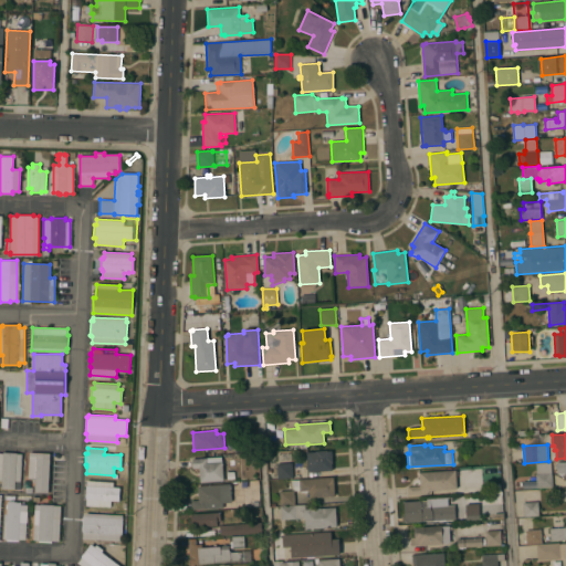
[(332,451),(333,470),(307,472),(306,452),(332,451)]
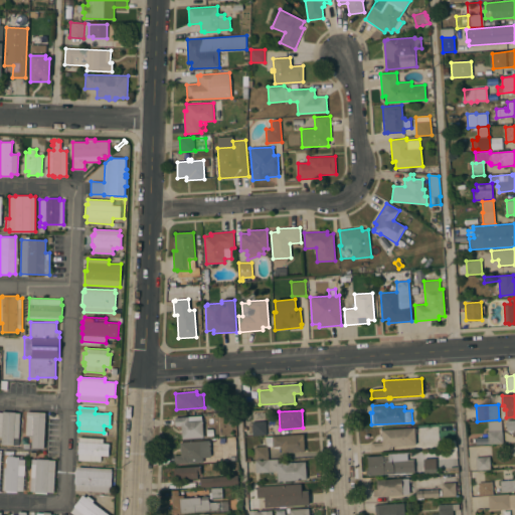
[(18,446),(13,446),(13,445),(1,444),(1,437),(0,437),(0,411),(2,412),(3,411),(15,412),(20,412),(18,446)]
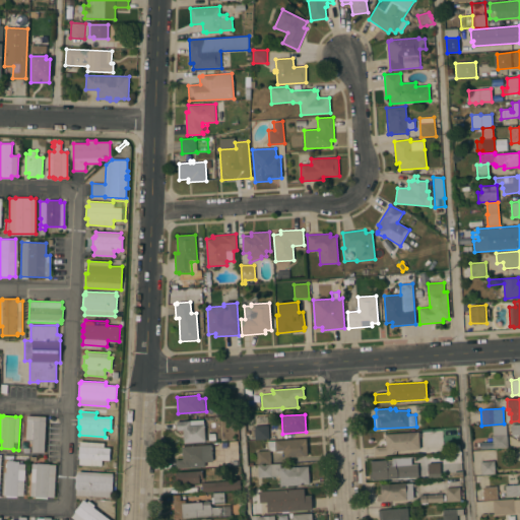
[(44,453),(31,452),(31,440),(25,439),(27,415),(46,416),(44,453)]
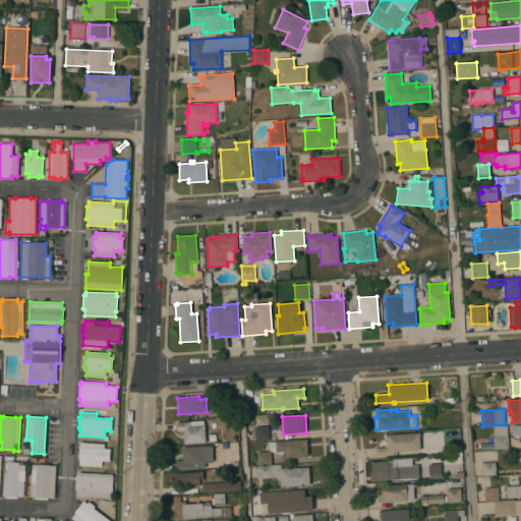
[(184,444),(183,430),(177,430),(176,422),(205,420),(206,442),(184,444)]
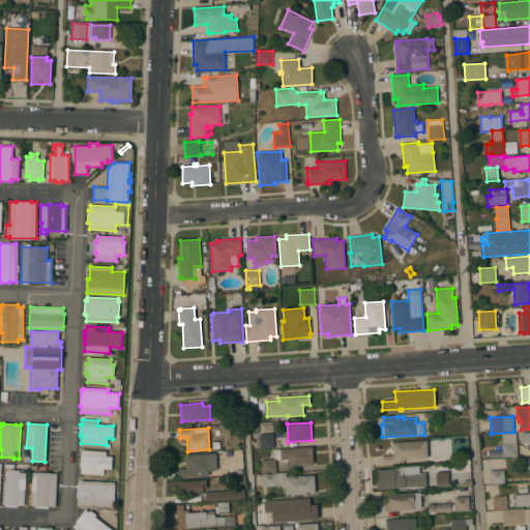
[(529,432),(529,443),(522,443),(521,433),(529,432)]
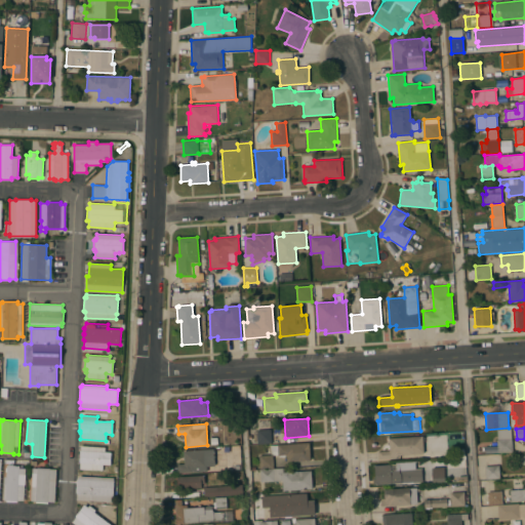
[(272,443),(257,444),(257,442),(254,442),(253,431),(257,431),(257,430),(271,429),(272,443)]
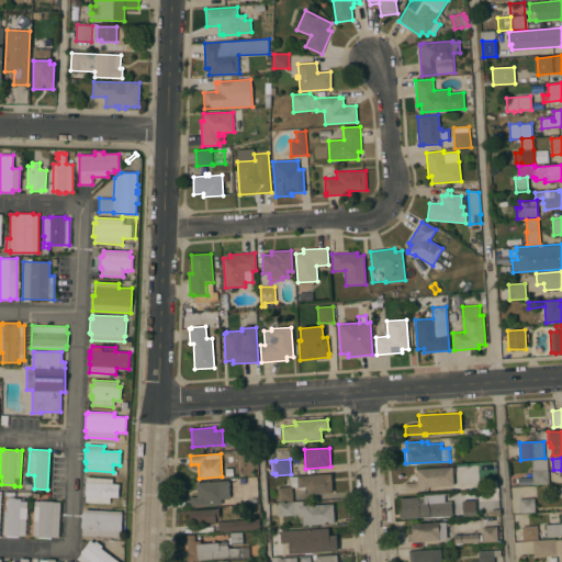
[(549,483),(534,484),(532,471),(534,471),(532,460),(547,459),(549,483)]
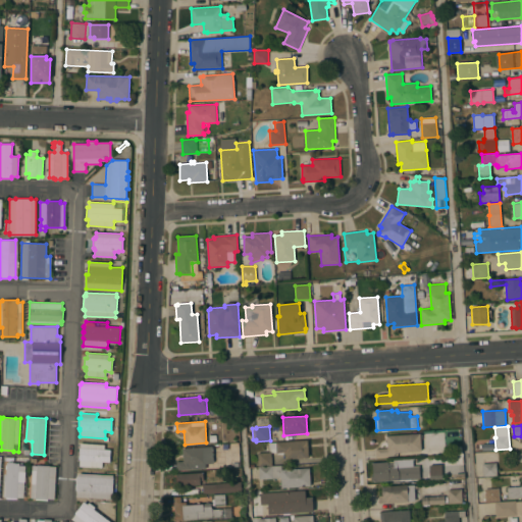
[(420,433),(421,451),(396,453),(396,454),(394,454),(394,455),(376,457),(375,449),(387,448),(386,435),(420,433)]
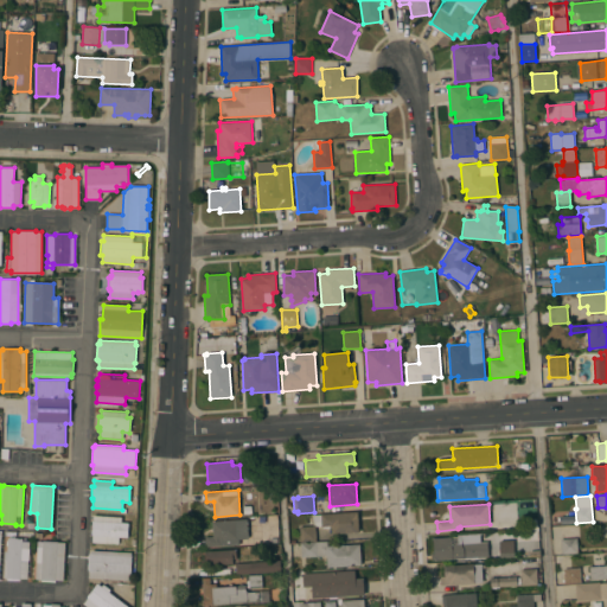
[(357,511),(358,531),(332,534),(331,528),(323,528),(323,526),(321,526),(321,525),(317,525),(317,524),(314,524),(313,515),(357,511)]
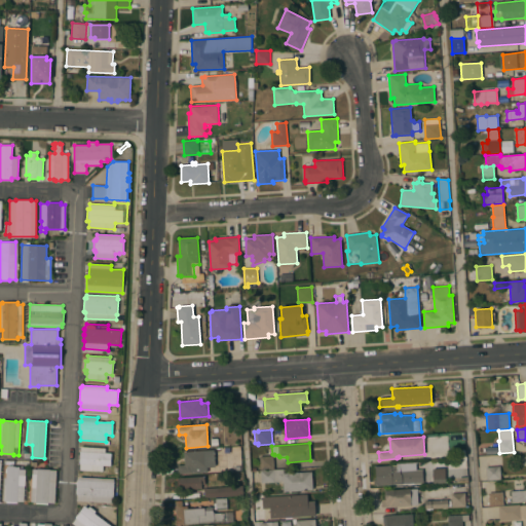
[(105,448),(105,453),(111,453),(110,465),(103,465),(103,471),(80,470),(80,463),(79,463),(80,451),(81,451),(81,447),(105,448)]
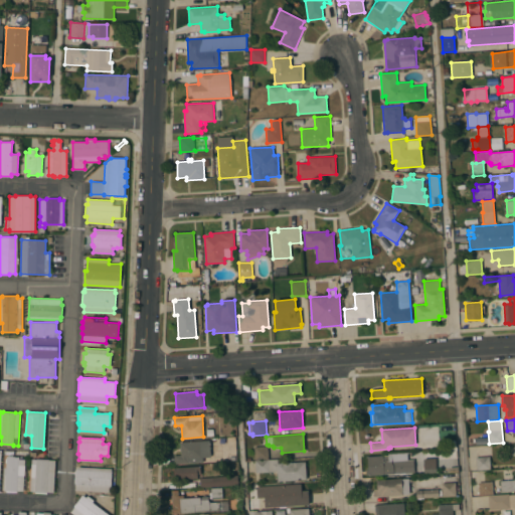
[(210,440),(211,457),(203,458),(203,462),(175,464),(174,456),(181,455),(180,442),(210,440)]
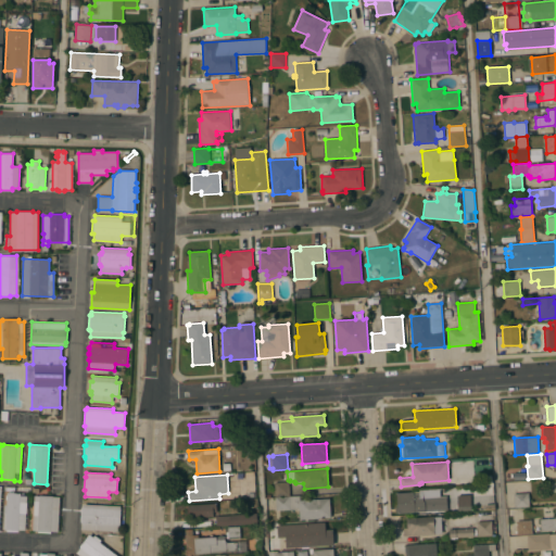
[(289,481),(290,495),(275,496),(274,482),(289,481)]
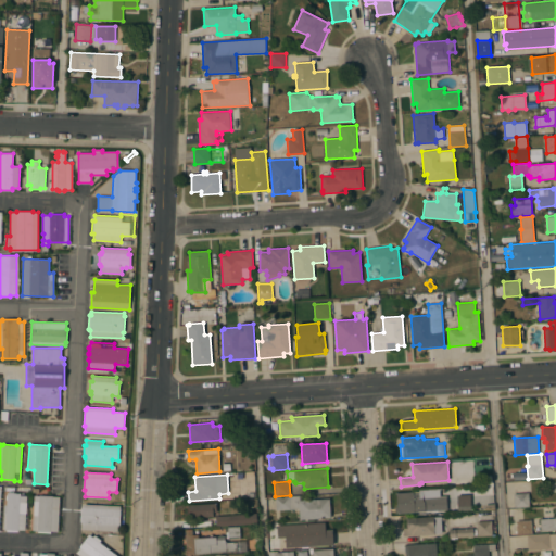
[(25,530),(19,529),(19,531),(4,530),(5,529),(2,528),(3,513),(5,513),(7,508),(4,508),(5,504),(7,504),(7,500),(5,500),(5,494),(7,495),(8,492),(21,493),(21,495),(27,495),(25,530)]
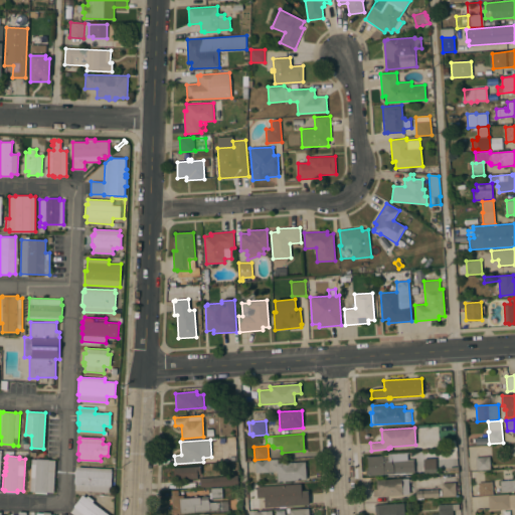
[(413,459),(414,472),(368,476),(368,475),(366,475),(365,469),(367,469),(366,457),(382,456),(383,465),(388,465),(388,464),(391,463),(390,461),(413,459)]
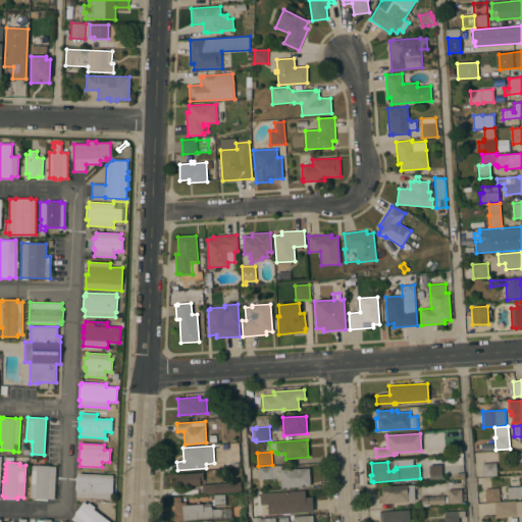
[(497,462),(498,475),(483,476),(482,464),(497,462)]
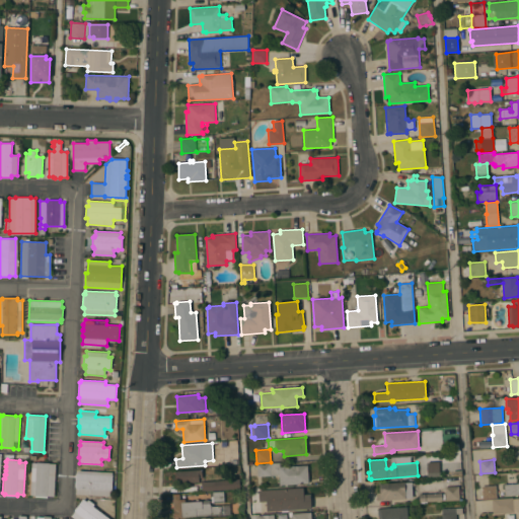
[(54,496),(48,496),(48,498),(35,497),(35,496),(30,495),(31,462),(56,463),(54,496)]
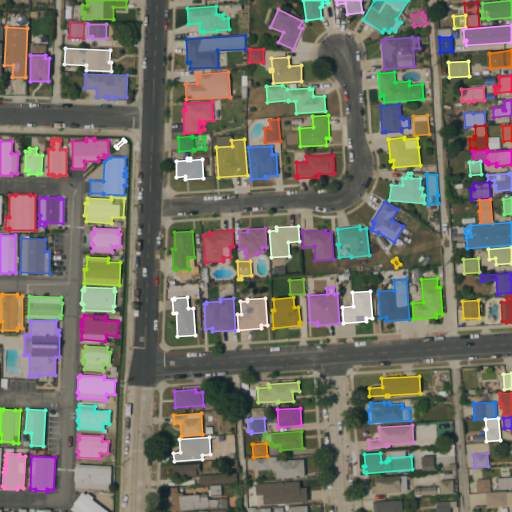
[(420,471),(432,470),(432,456),(420,456),(420,471)]
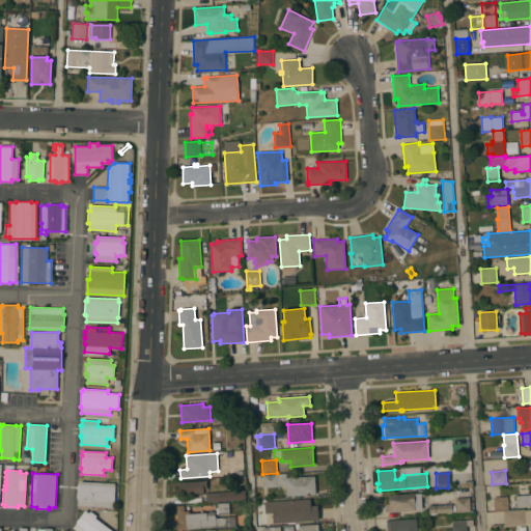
[(263,487),(262,476),(286,474),(286,478),(314,475),(316,494),(286,496),(285,485),(263,487)]
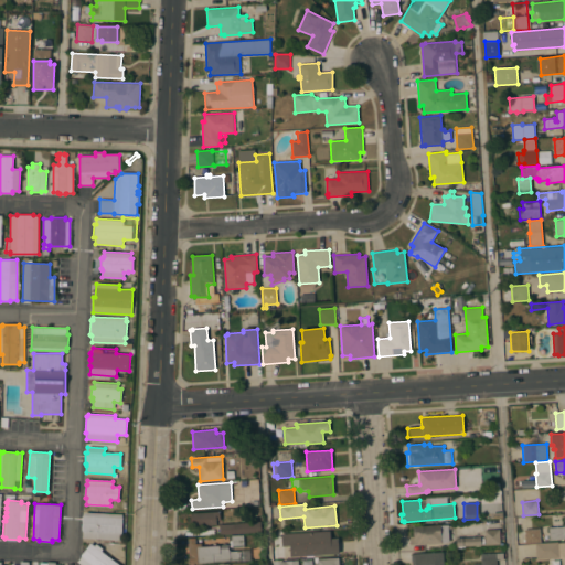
[(220,511),(220,520),(216,520),(216,525),(192,526),(192,513),(220,511)]
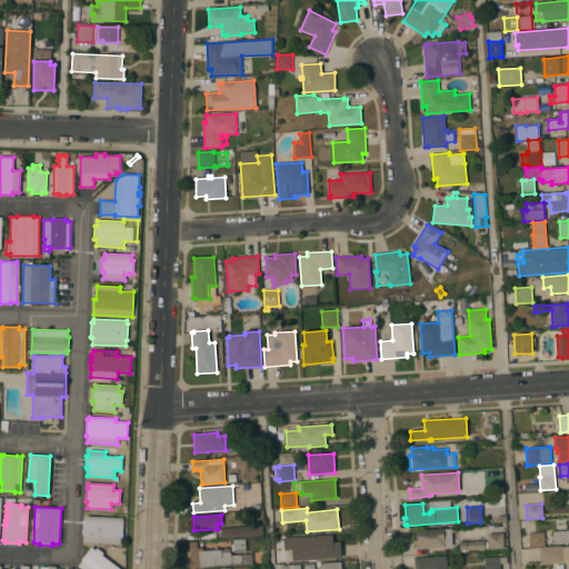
[(123,518),(122,543),(82,541),(83,535),(82,535),(83,518),(86,518),(86,516),(123,518)]
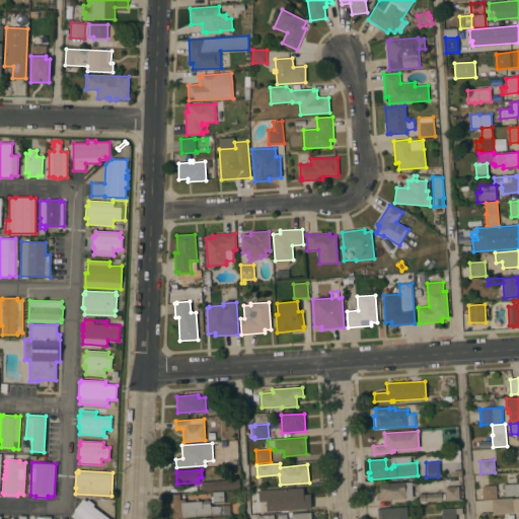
[(518,473),(518,495),(505,496),(504,485),(518,484),(518,474),(518,473)]
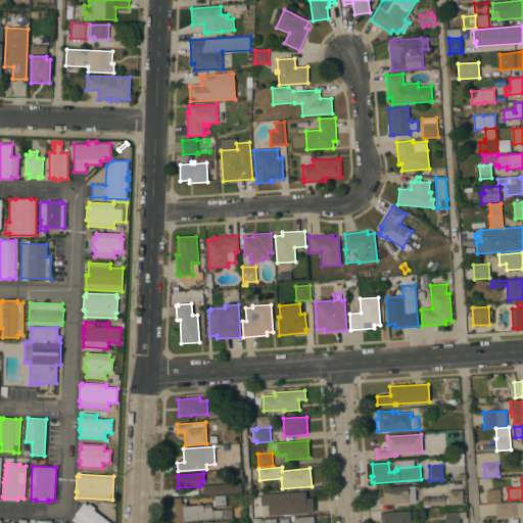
[(242,482),(242,491),(203,494),(203,485),(242,482)]
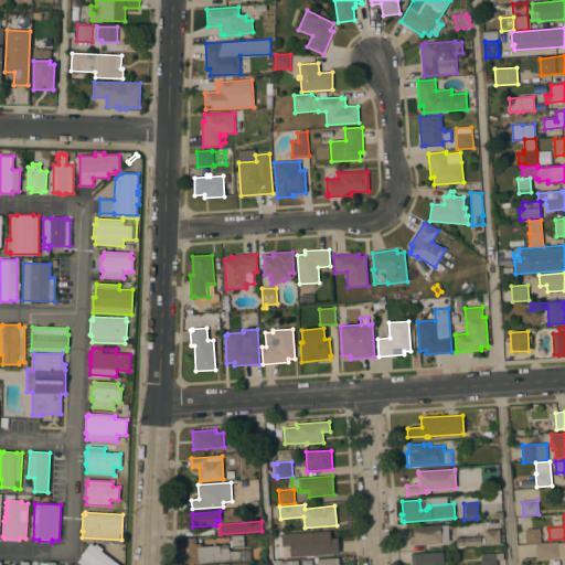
[(448,524),(449,543),(411,545),(409,536),(414,536),(413,526),(448,524)]
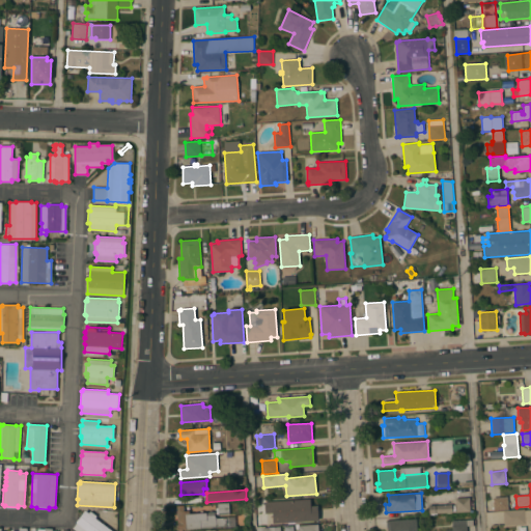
[(503,510),(494,510),(493,497),(507,496),(508,510),(503,511),(503,510)]
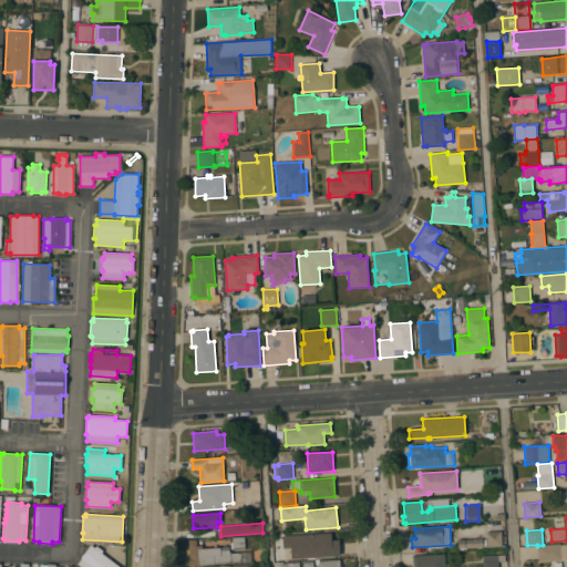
[(501,531),(502,546),(486,547),(485,532),(501,531)]
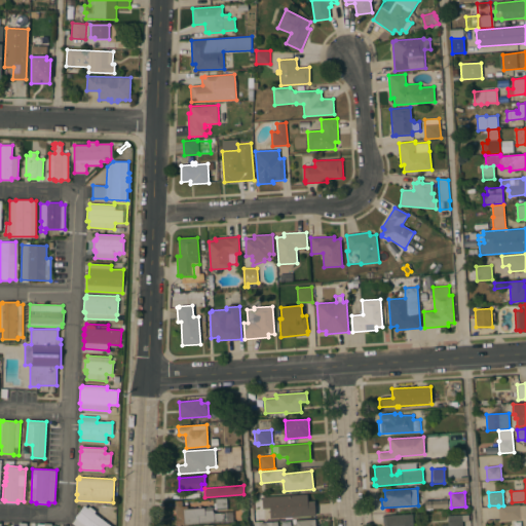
[(307,494),(308,501),(314,500),(315,516),(270,518),(269,508),(263,509),(262,496),(307,494)]
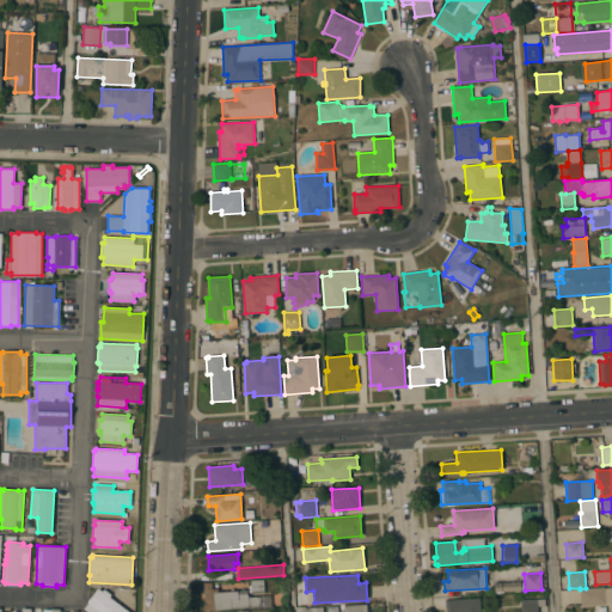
[(264,581),(264,593),(251,593),(251,581),(264,581)]
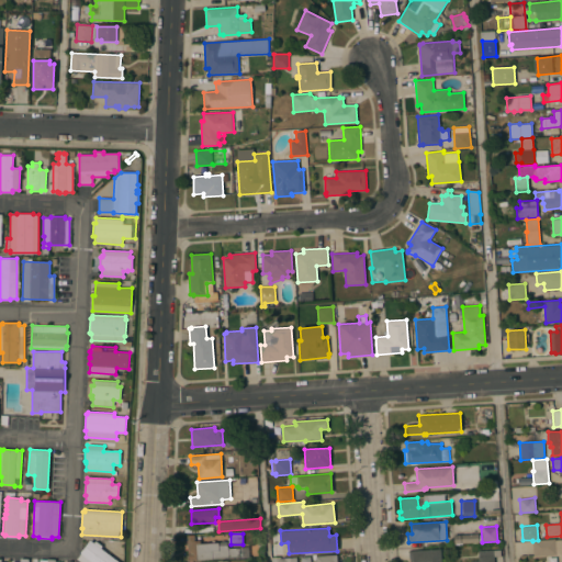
[(478,534),(479,542),(453,543),(453,535),(478,534)]
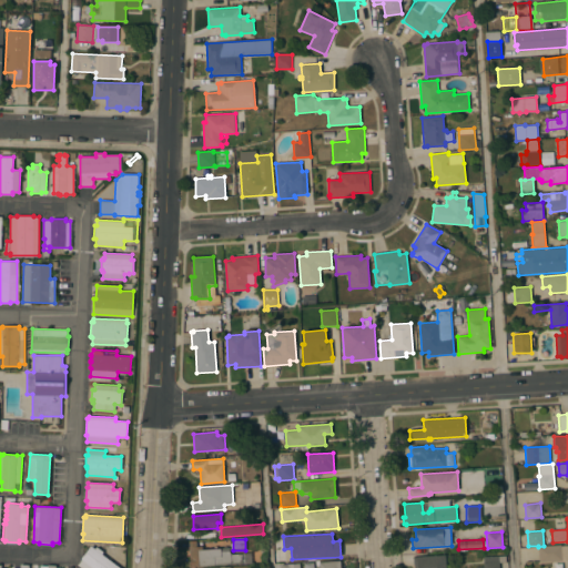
[(230,548),(230,554),(252,553),(252,563),(191,567),(189,543),(196,541),(198,546),(203,546),(203,549),(230,548)]
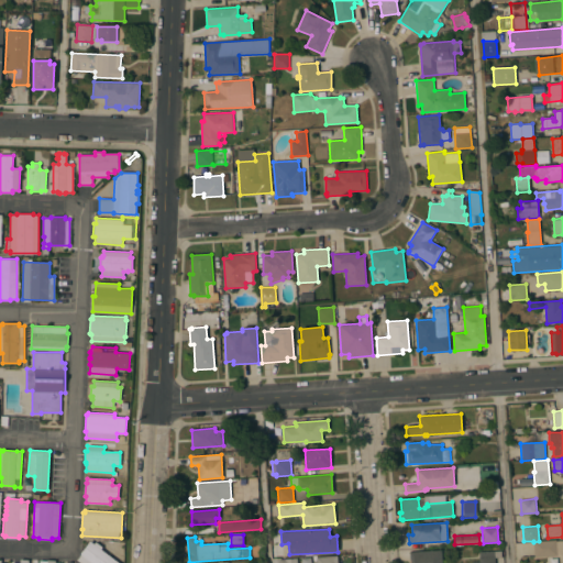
[(80,554),(89,540),(94,543),(96,541),(102,547),(100,549),(120,562),(81,562),(77,560),(80,554)]
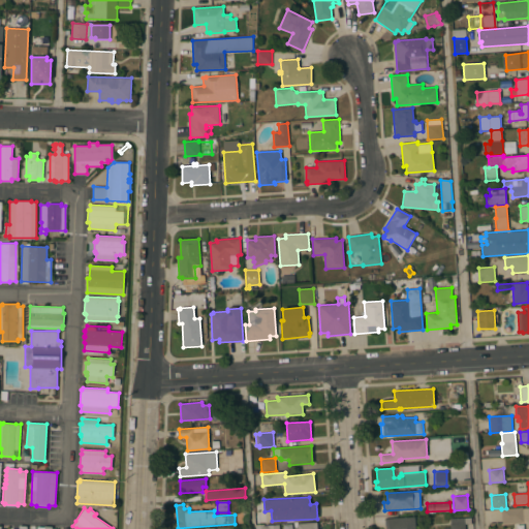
[(523,507),(523,508),(528,507),(528,524),(524,522),(502,523),(501,509),(506,508),(523,507)]
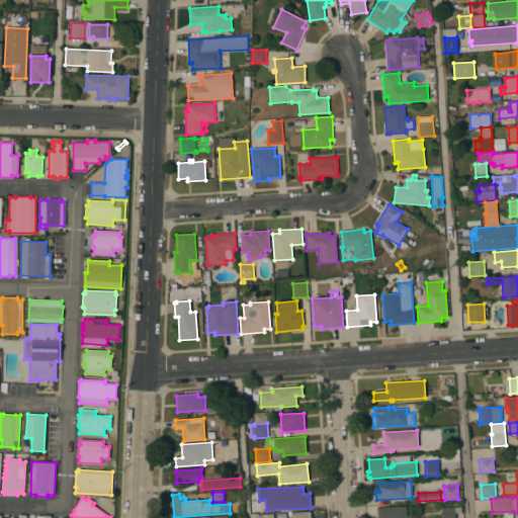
[(406,506),(407,517),(377,517),(377,508),(406,506)]
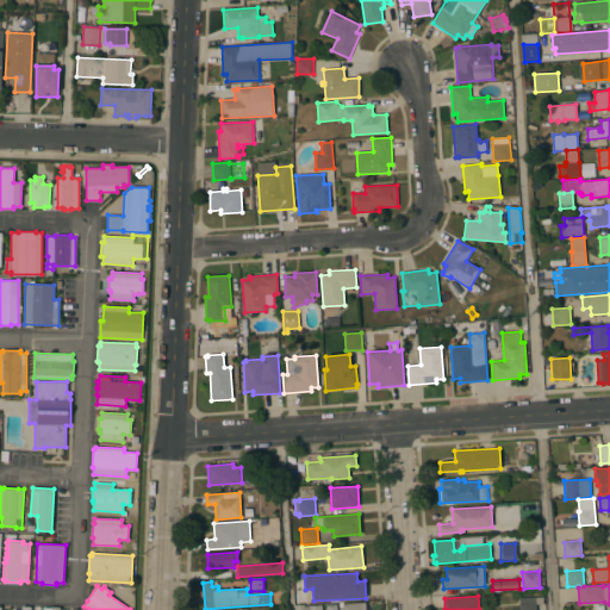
[(543,597),(543,604),(536,604),(536,609),(511,609),(511,608),(520,608),(520,597),(543,597)]
